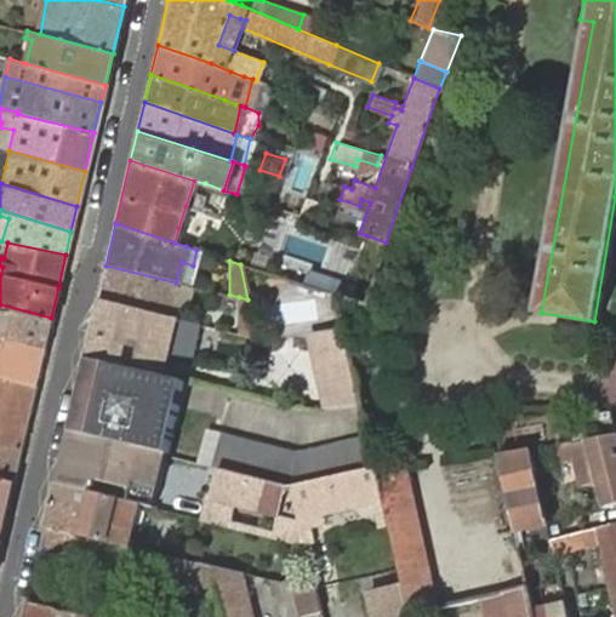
[(188,285),(176,283),(106,266),(98,297),(180,318),(188,285)]
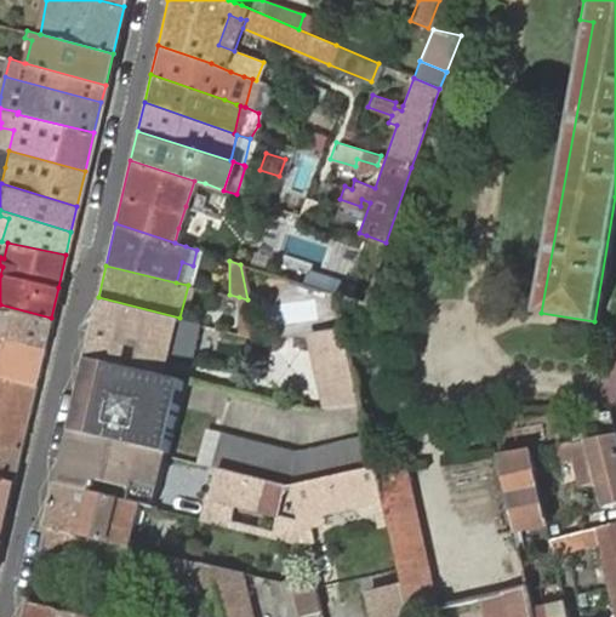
[(198,323),(180,318),(98,297),(84,355),(118,363),(160,372),(166,353),(189,359),(198,323)]
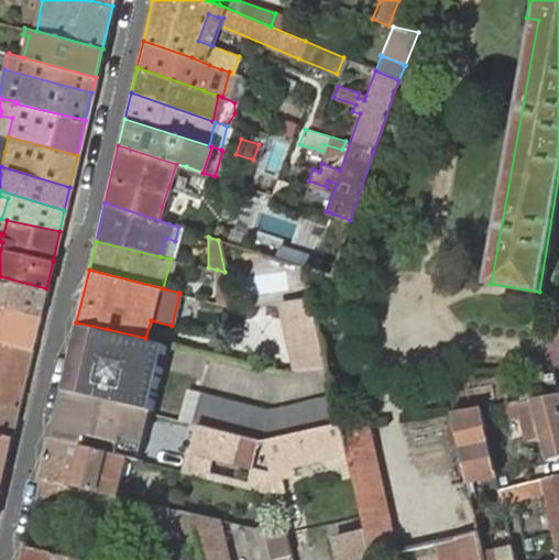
[(225,272),(217,270),(215,302),(217,302),(233,305),(225,273),(225,272)]
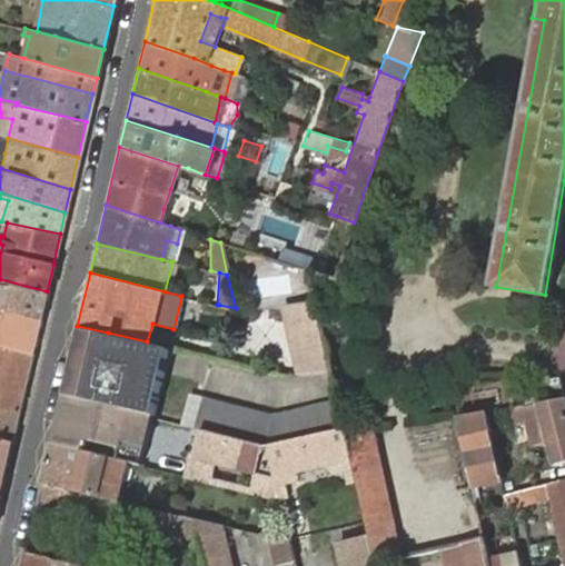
[(0,308),(40,318),(47,291),(0,279),(0,308)]
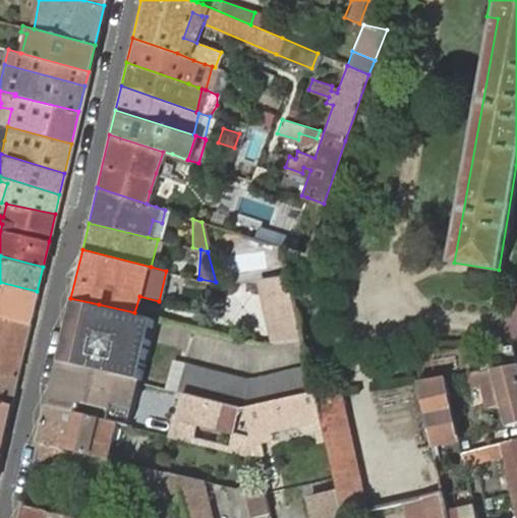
[(271,341),(301,337),(289,285),(288,279),(259,285),(271,341)]
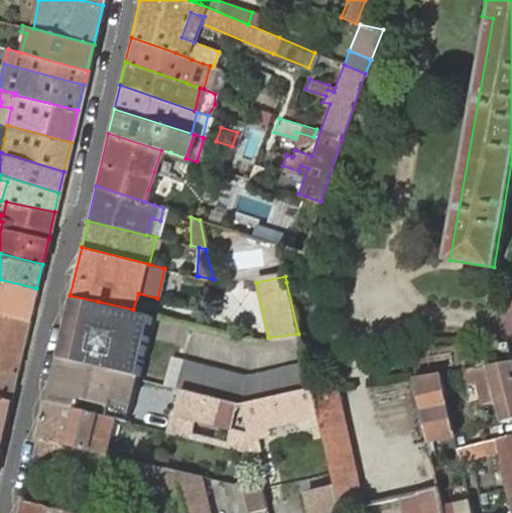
[(0,310),(29,318),(36,288),(0,279),(0,310)]
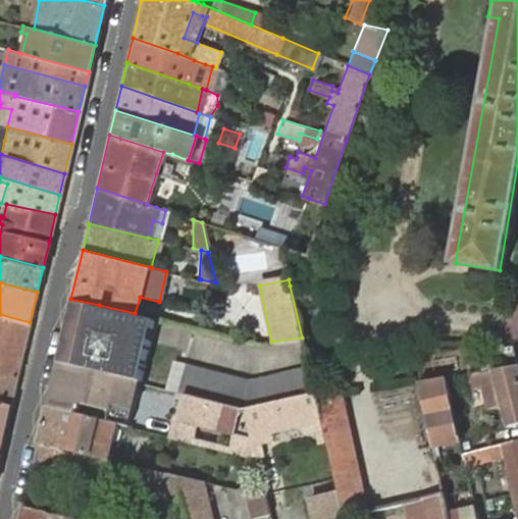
[(135,313),(99,305),(70,299),(66,319),(63,331),(56,360),(128,378),(138,381),(147,338),(152,317),(135,313)]
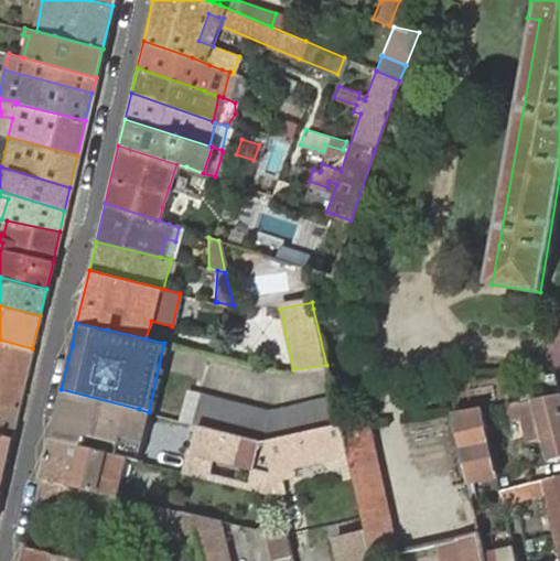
[(0,402),(18,407),(25,376),(32,348),(0,340),(0,402)]
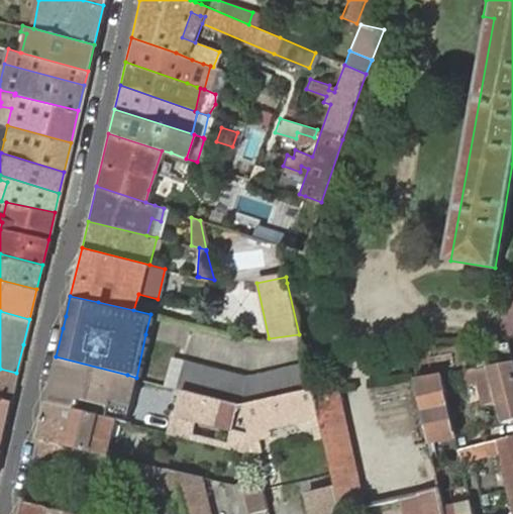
[(509,357),(505,341),(474,347),(478,365),(509,357)]
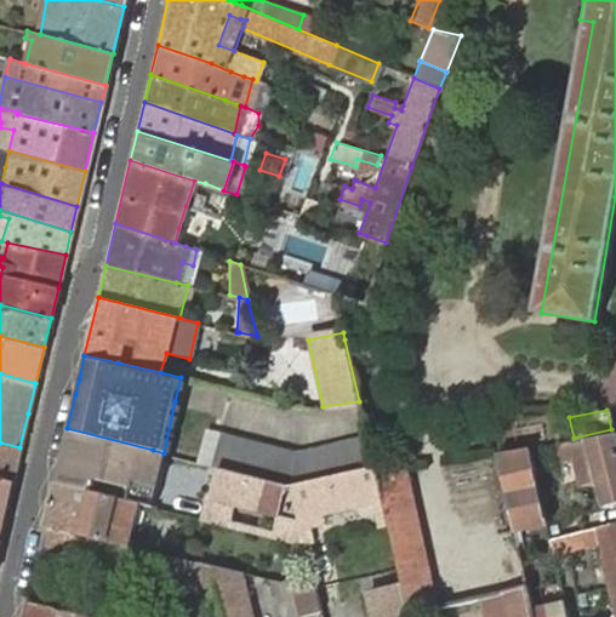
[(153,450),(67,428),(58,464),(85,470),(87,461),(130,472),(127,483),(144,487),(153,450)]
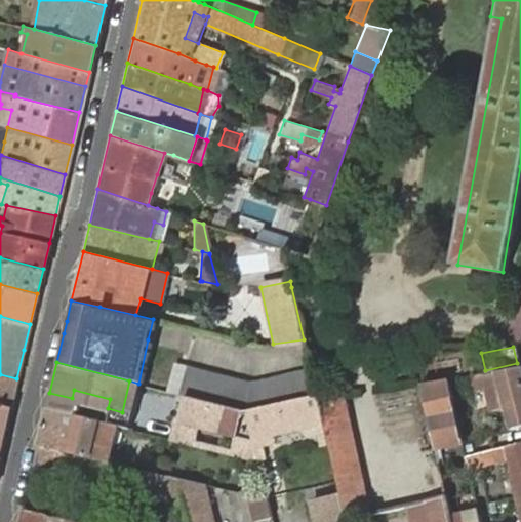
[(256,407),(316,394),(310,366),(249,380),(186,364),(178,394),(182,394),(185,395),(245,410),(256,407)]
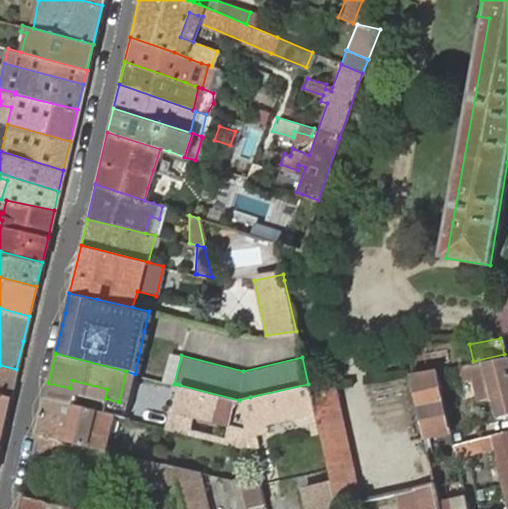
[(507,413),(507,369),(505,357),(483,362),(482,361),(474,362),(479,379),(486,377),(496,416),(507,413)]
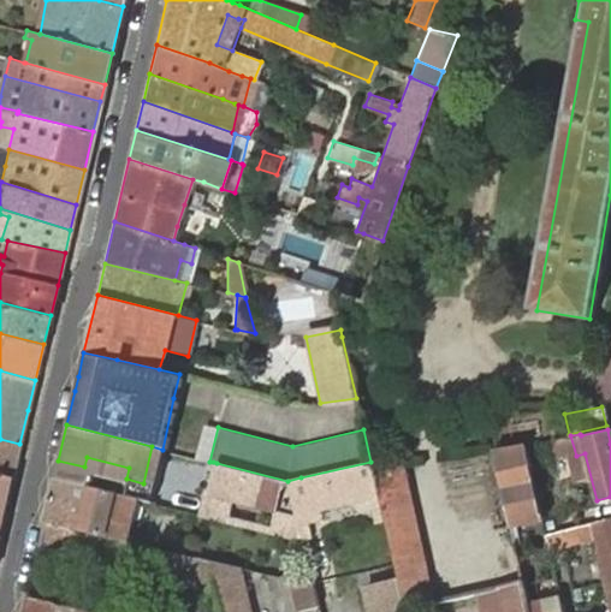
[(19,444),(0,439),(0,474),(12,476),(19,444)]
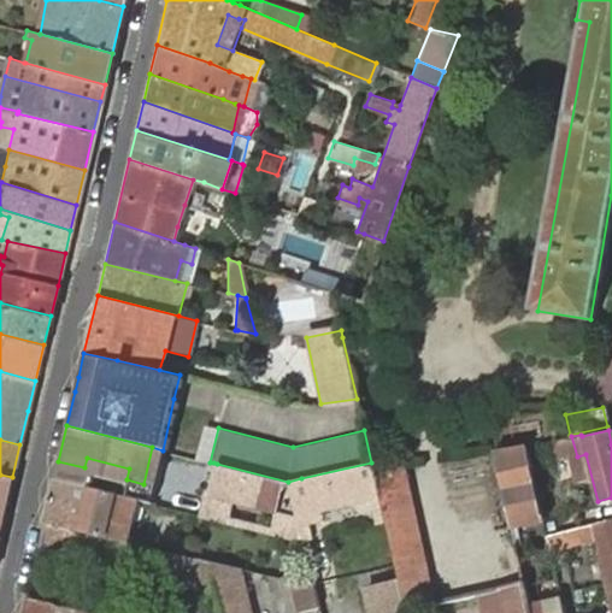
[(523,443),(494,448),(510,522),(541,517),(529,466),(523,443)]
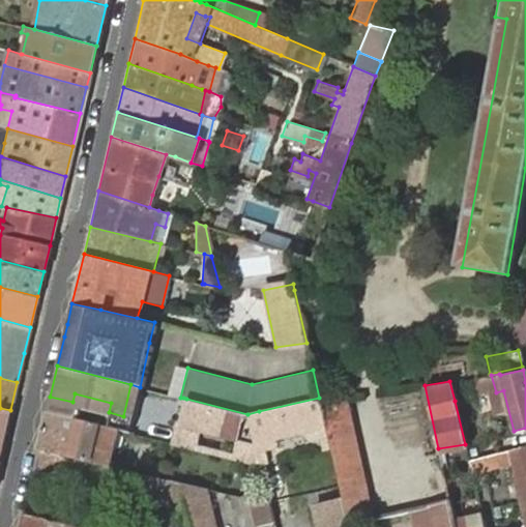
[(329,445),(321,406),(319,398),(259,411),(247,414),(252,439),(257,463),(266,461),(261,440),(316,427),(321,447),(329,445)]
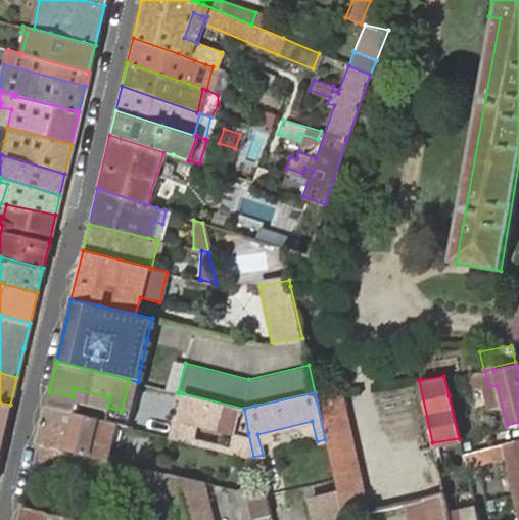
[(248,433),(244,409),(184,393),(179,416),(173,414),(167,435),(253,457),(248,433)]
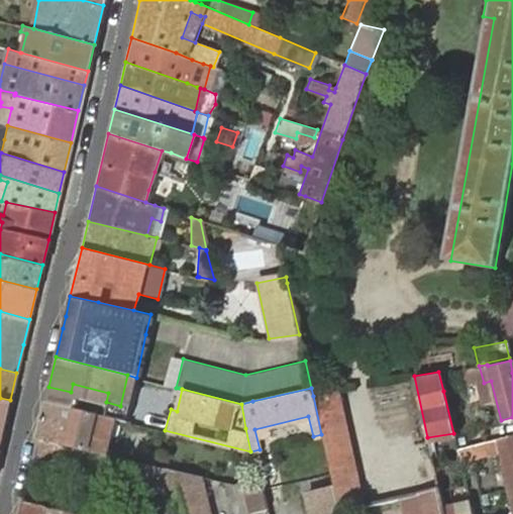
[(362,503),(356,482),(336,392),(313,396),(321,434),(333,485),(338,508),(362,503)]
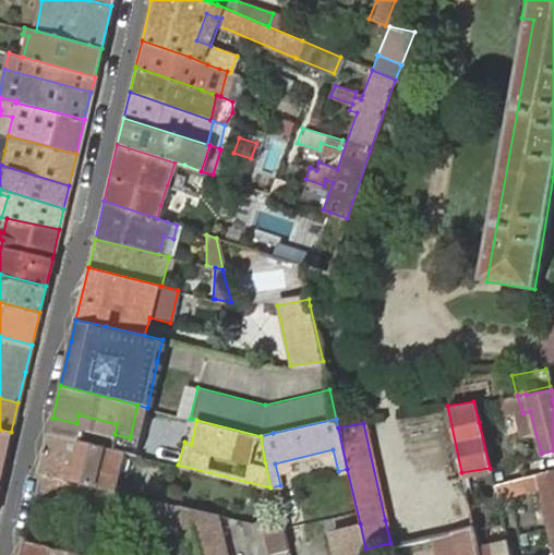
[(0,478),(11,432),(0,430),(0,478)]
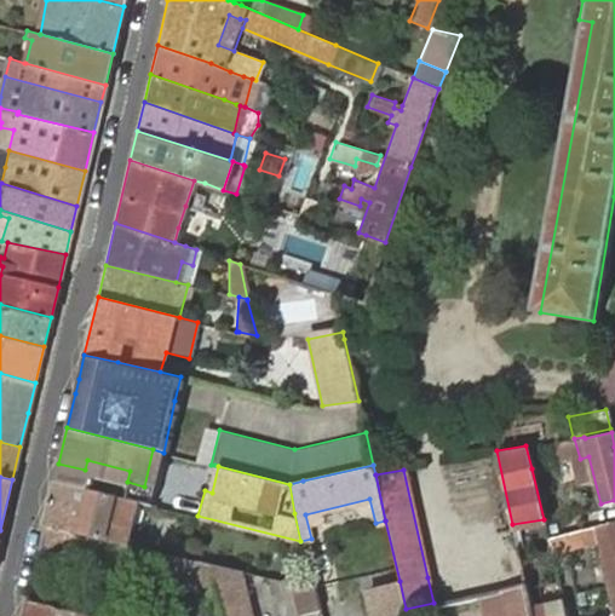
[(136,501),(55,481),(45,524),(126,543),(127,537),(136,501)]
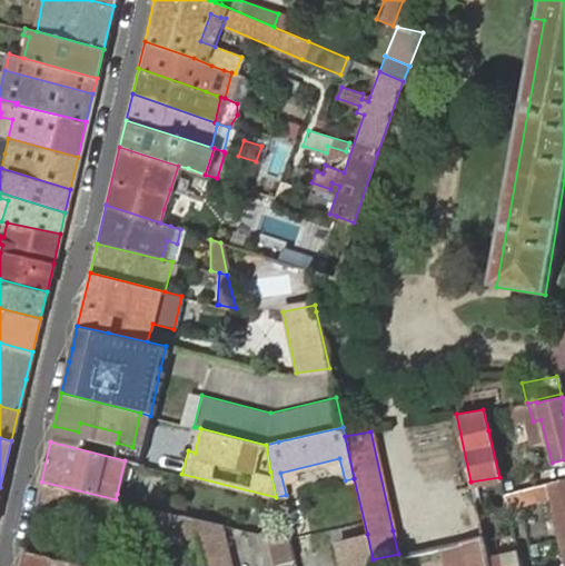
[(499,477),(471,482),(474,498),(503,494),(502,493),(499,477)]
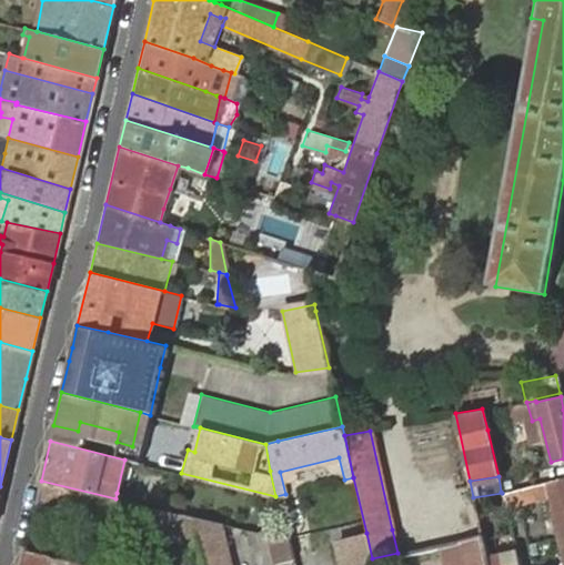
[(563,564),(563,476),(501,492),(502,493),(504,507),(547,495),(563,563),(563,564)]
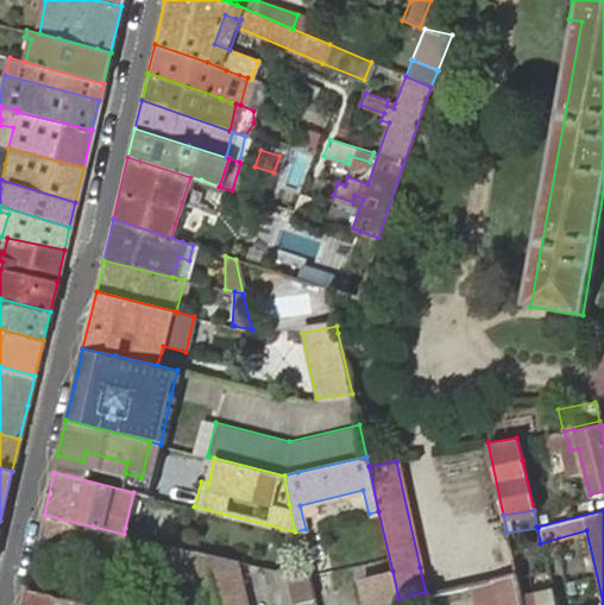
[(124,534),(44,515),(37,541),(212,583),(205,553),(152,541),(124,534)]
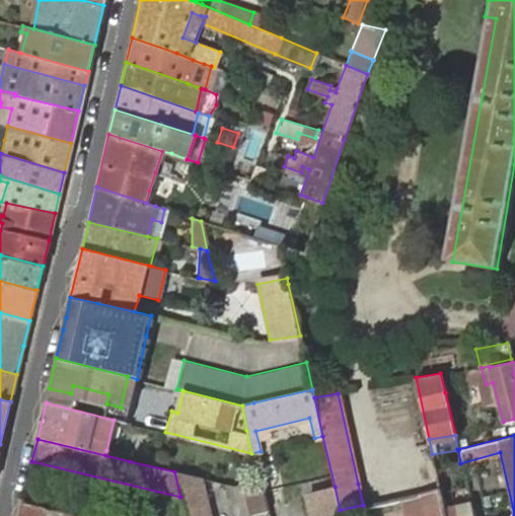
[(208,515),(200,477),(174,471),(180,497),(185,515),(208,515)]
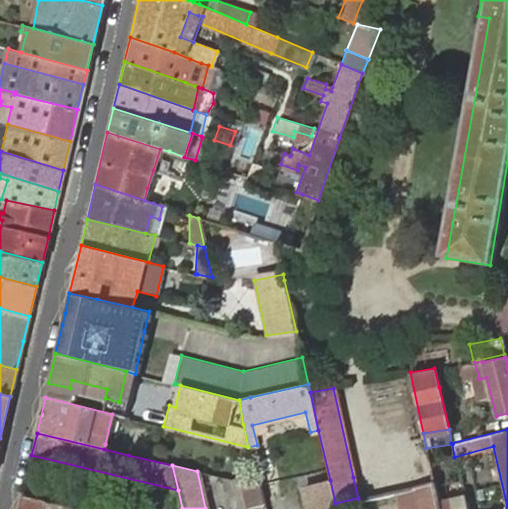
[(241,481),(246,508),(267,504),(262,477),(241,481)]
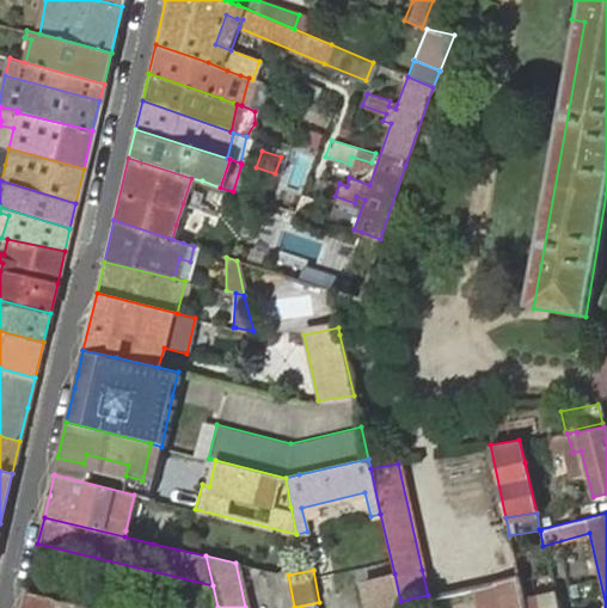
[(402,607),(400,601),(394,573),(360,581),(366,607),(402,607)]
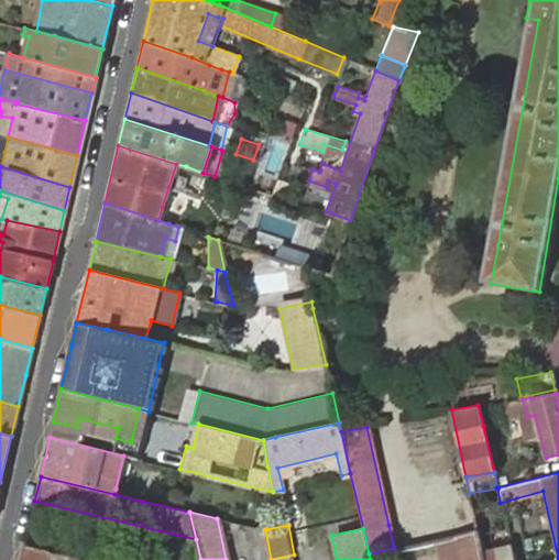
[(483,559),(481,550),(477,530),(436,539),(439,559),(483,559)]
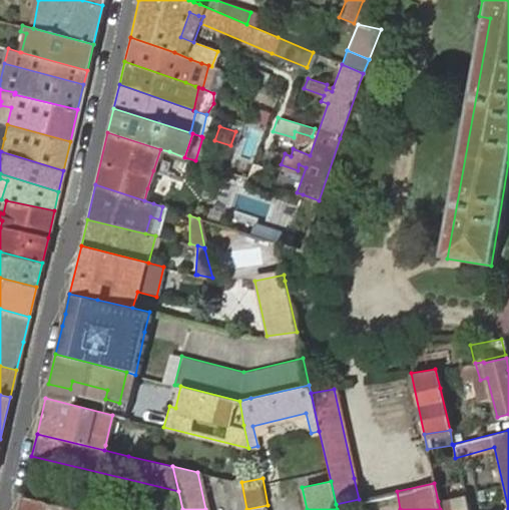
[(78,509),(21,496),(18,509),(78,509)]
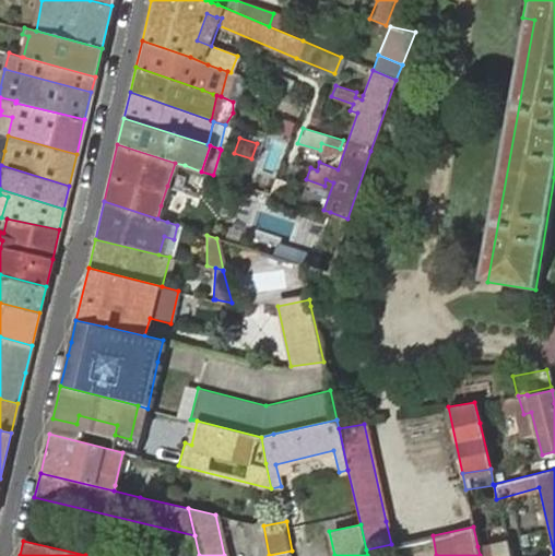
[(489,544),(477,546),(480,555),(509,555),(509,552),(492,555),(491,547),(489,544)]
